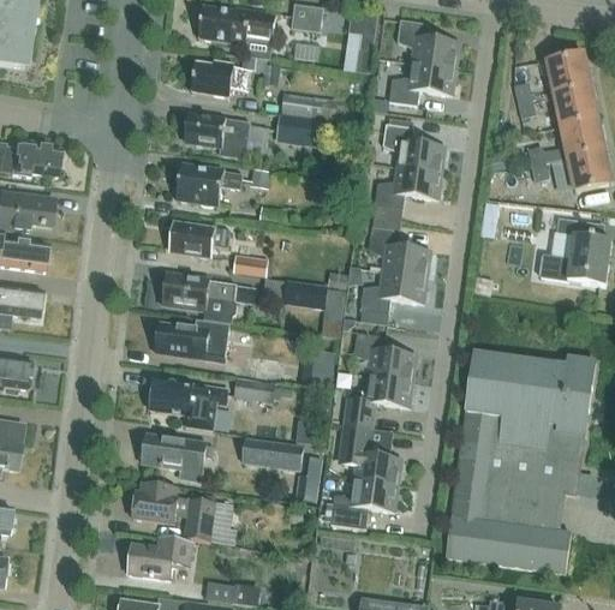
[(0,0),(0,66),(23,71),(31,0),(0,0)]
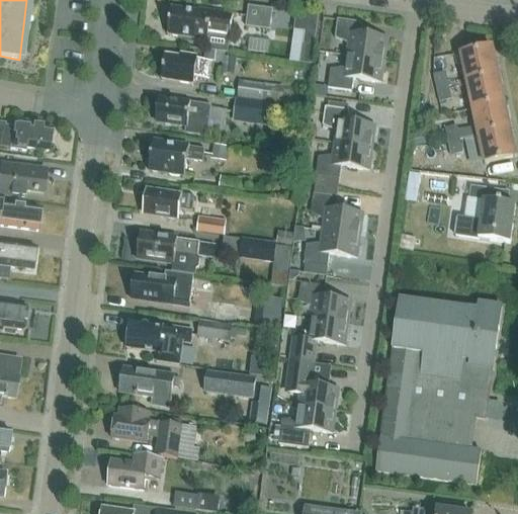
[(272,7),(248,3),(245,23),(269,27),(272,7)]
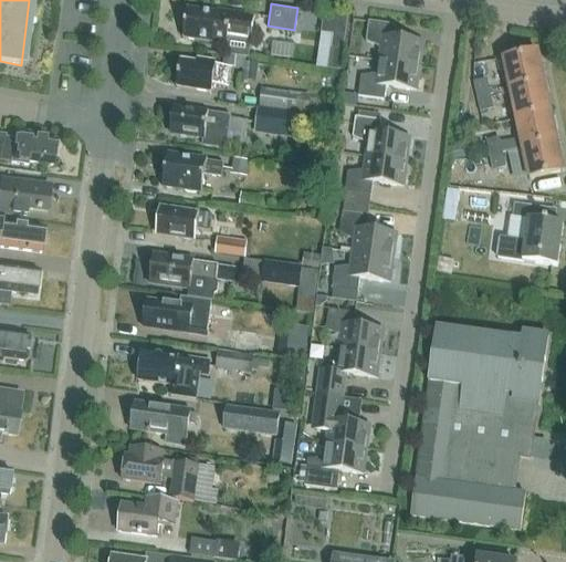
[(226,41),(224,51),(248,54),(253,12),(218,7),(217,10),(187,6),(184,34),(226,41)]
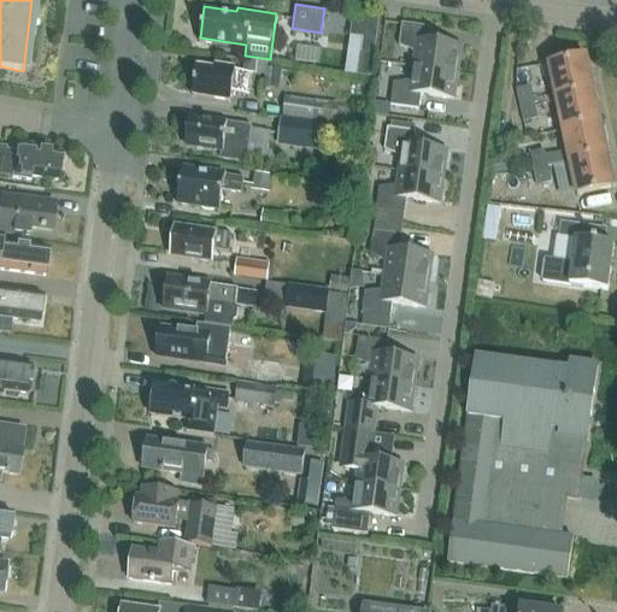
[(380,15),(352,11),(350,33),(363,35),(360,49),(374,51),(380,15)]
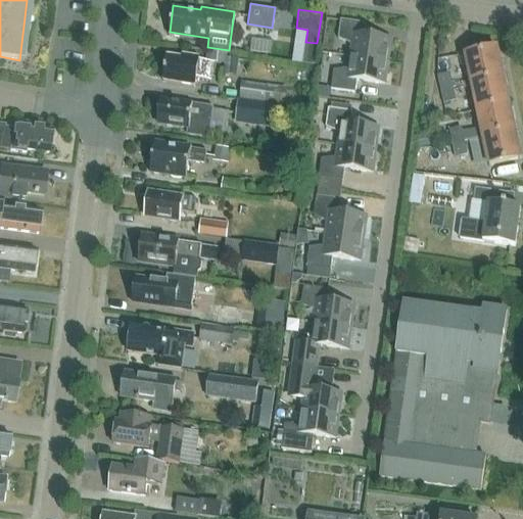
[(350,53),(361,54),(388,58),(392,36),(364,32),(366,19),(341,16),(338,36),(352,41),(350,53)]
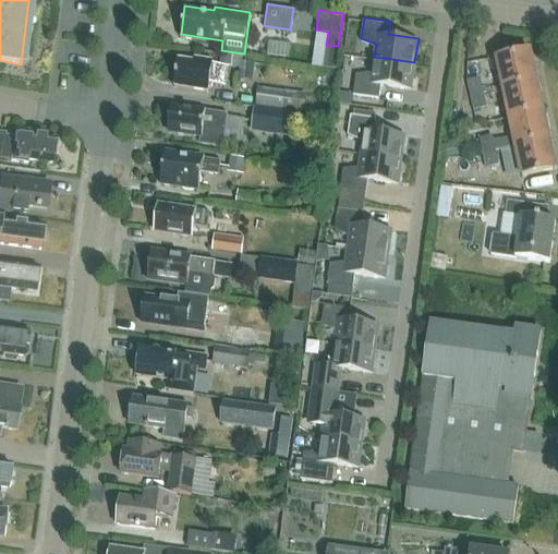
[(496,56),(502,85),(536,77),(530,48),(496,56)]
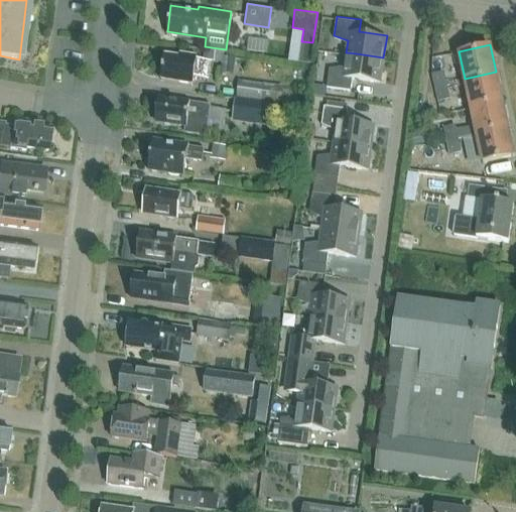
[(210,59),(203,58),(196,57),(197,53),(179,51),(179,54),(164,52),(161,78),(192,83),(195,75),(207,77),(210,59)]
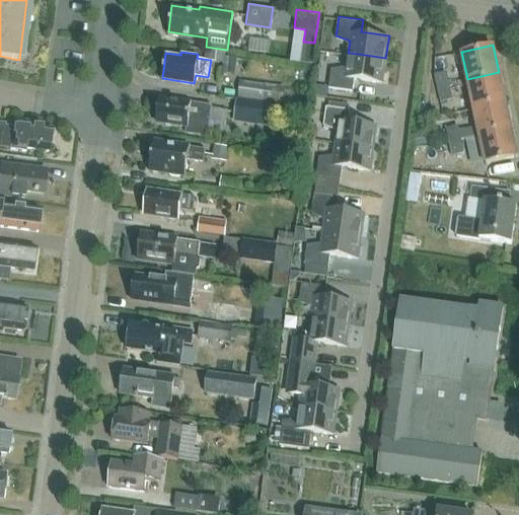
[(385,58),(358,54),(348,53),(346,65),(331,66),(328,85),(353,88),(355,76),(382,80),(385,58)]
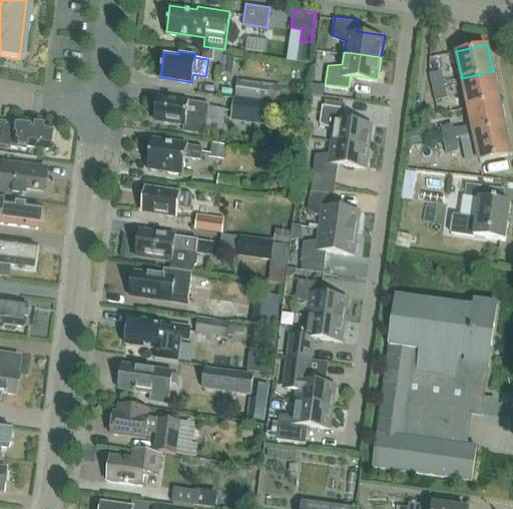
[(229,54),(221,53),(220,61),(220,65),(228,66),(229,54)]
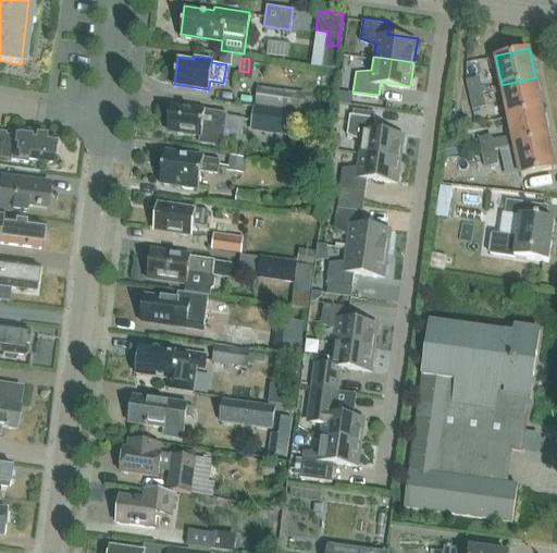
[(482,90),(479,76),(466,78),(469,94),(482,90)]
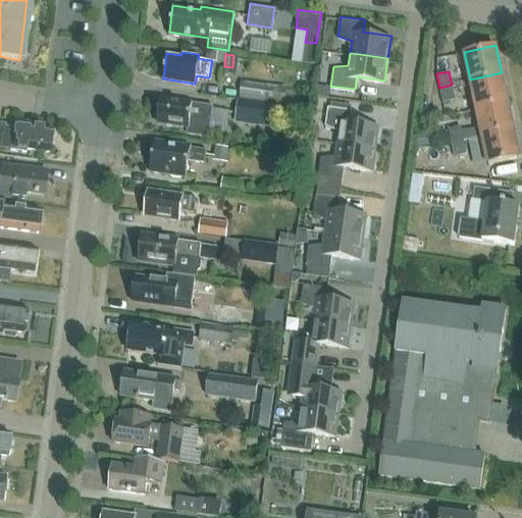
[(476,108),(508,100),(502,72),(470,80),(476,108)]
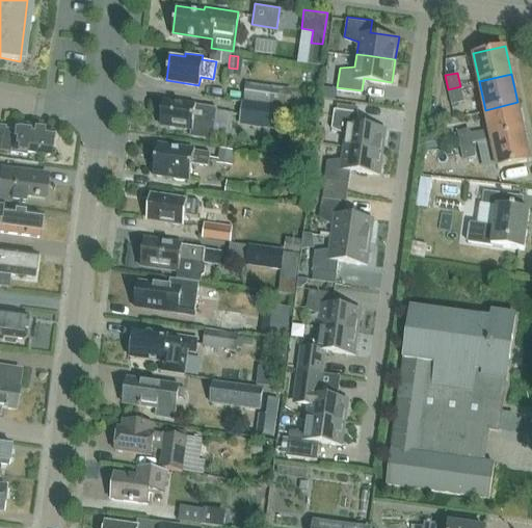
[(289,104),(291,85),(245,80),(243,97),(289,104)]
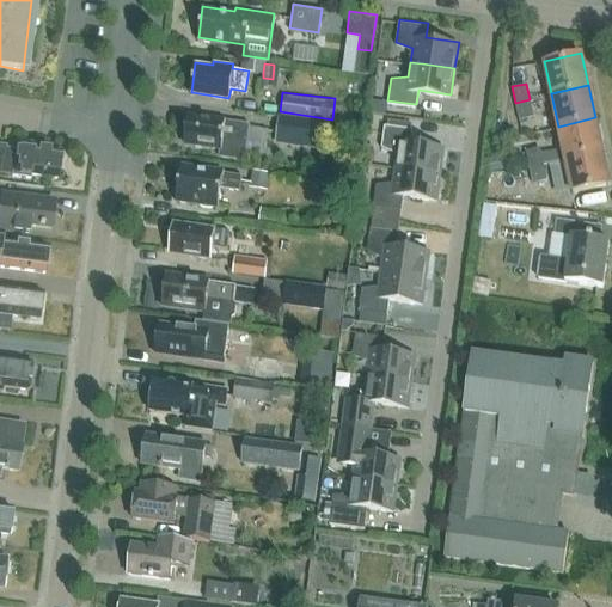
[(530,99),(515,103),(518,117),(533,115),(530,99)]
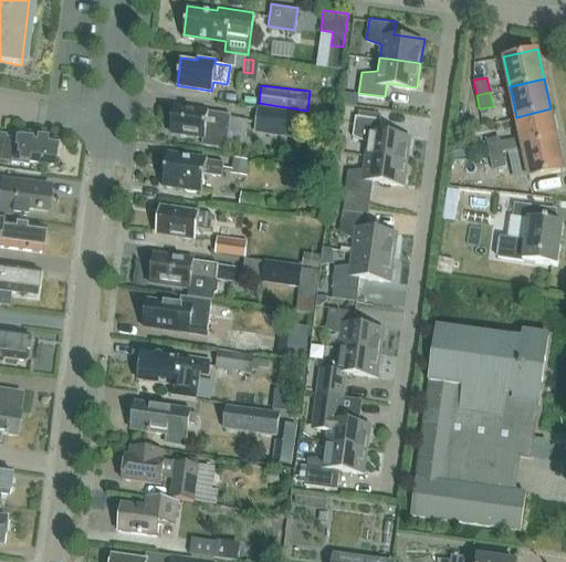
[(203,142),(224,145),(230,112),(189,106),(188,108),(174,106),(170,129),(187,132),(187,134),(205,136),(203,142)]
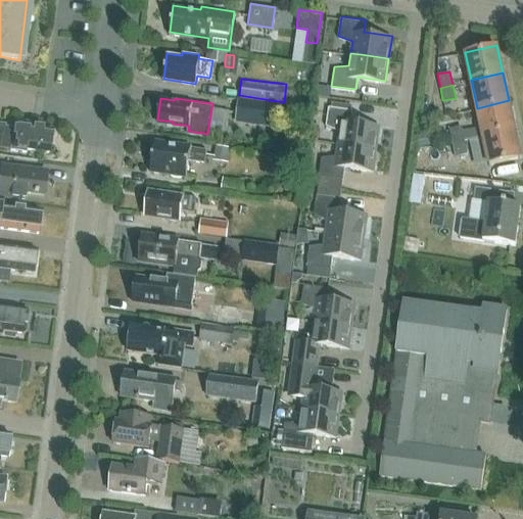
[(278,118),(280,103),(239,99),(237,115),(266,120),(266,115),(278,118)]
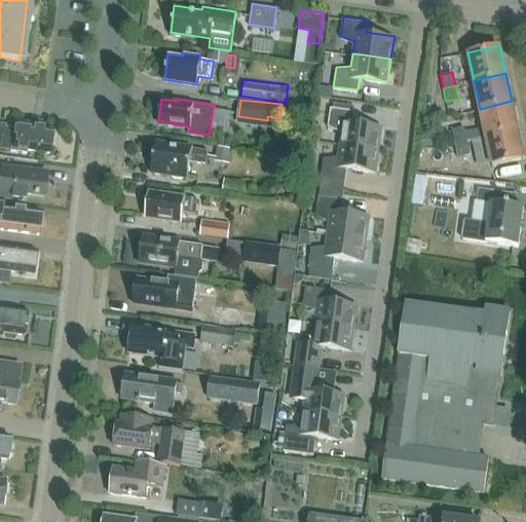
[(512,101),(480,109),(486,136),(518,128),(512,101)]
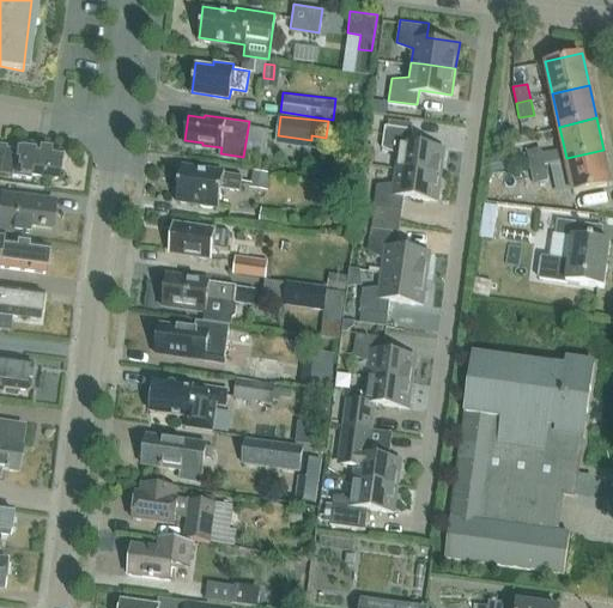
[(396,166),(407,168),(441,172),(444,146),(412,141),(413,127),(384,123),(382,145),(398,152),(396,166)]
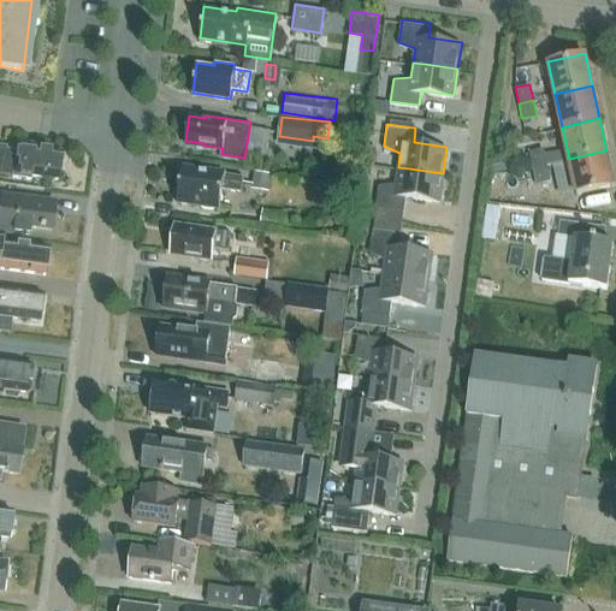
[(0,171),(29,176),(29,172),(55,176),(59,149),(34,146),(35,142),(16,140),(15,147),(6,146),(6,143),(0,142),(0,171)]
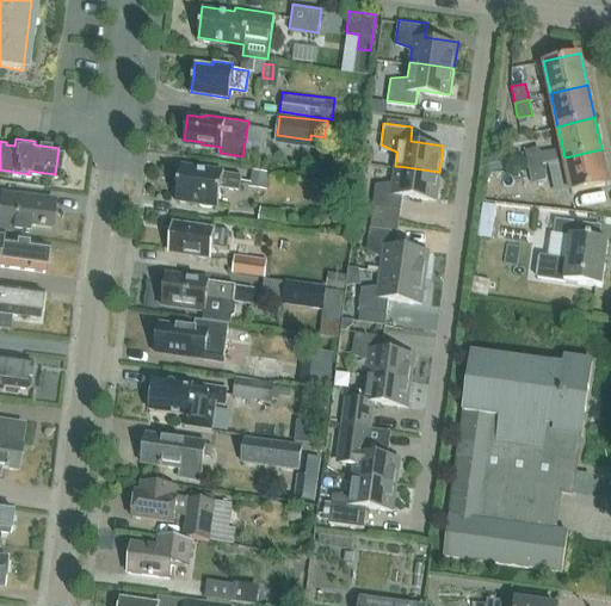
[(524,149),(528,166),(542,162),(538,146),(524,149)]
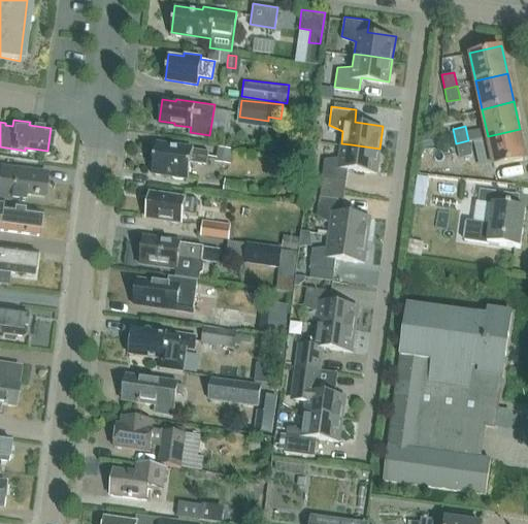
[(527,157),(520,129),(488,136),(495,164),(527,157)]
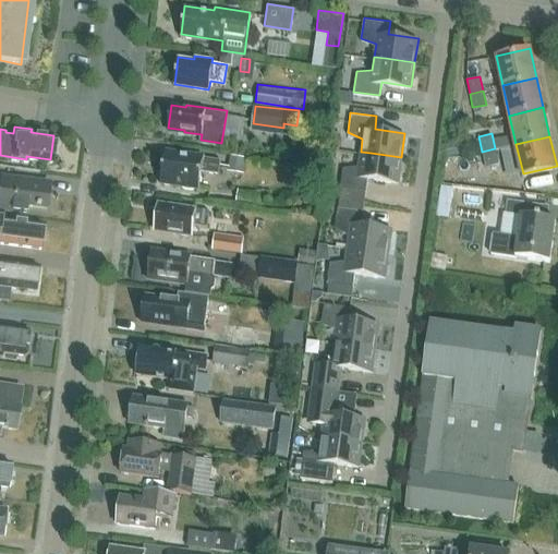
[(300,158),(308,159),(310,148),(301,148),(300,158)]
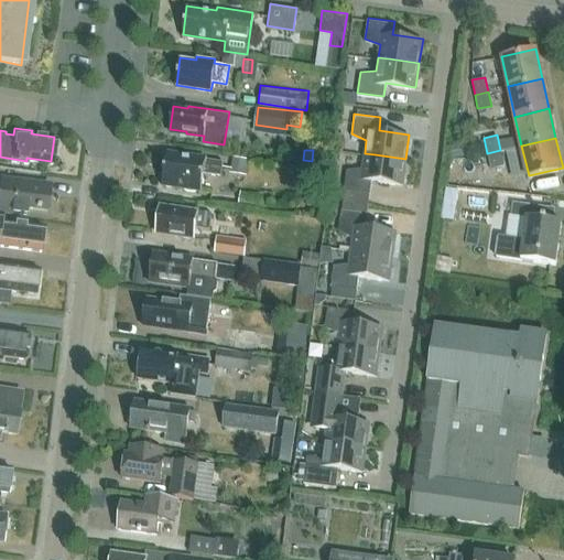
[(500,150),(487,153),(490,167),(503,164),(500,150)]
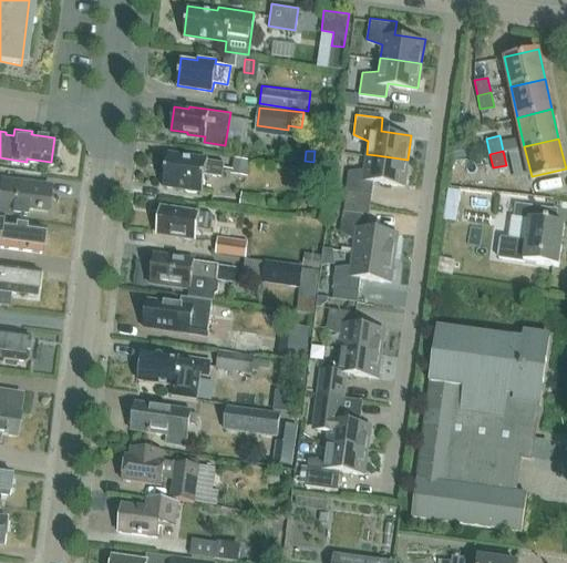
[(167,152),(163,184),(202,190),(205,172),(222,175),(224,161),(167,152)]
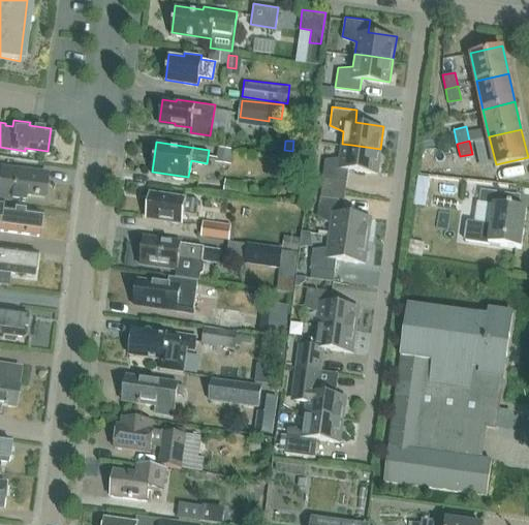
[(234,147),(217,144),(215,160),(230,162),(234,147)]
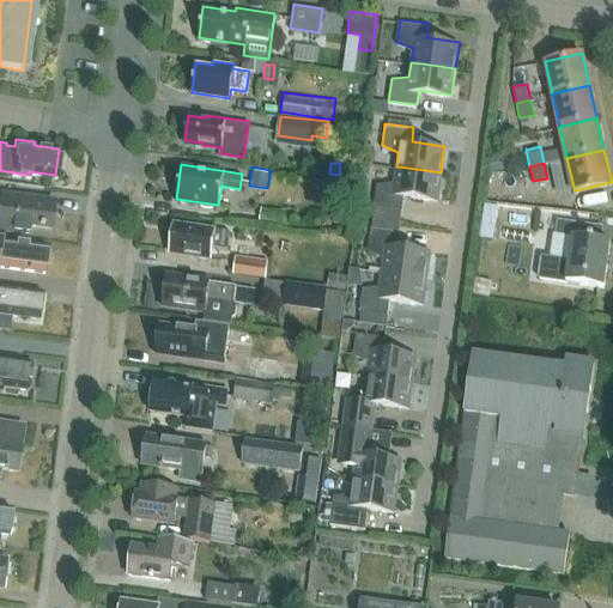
[(441,172),(407,168),(396,166),(394,180),(377,182),(374,205),(402,208),(404,194),(437,199),(441,172)]
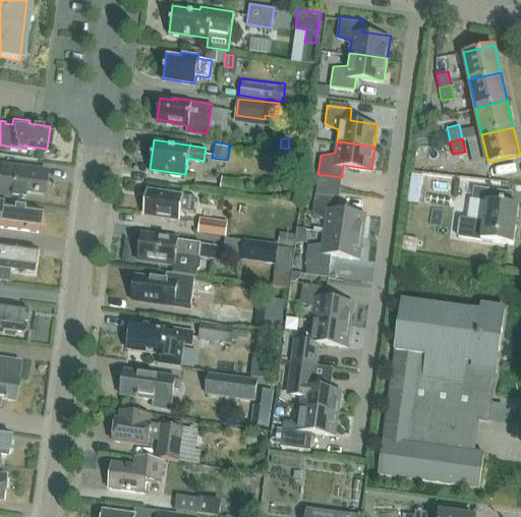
[(429,145),(419,145),(419,152),(411,151),(411,166),(419,166),(419,170),(428,170),(429,145)]
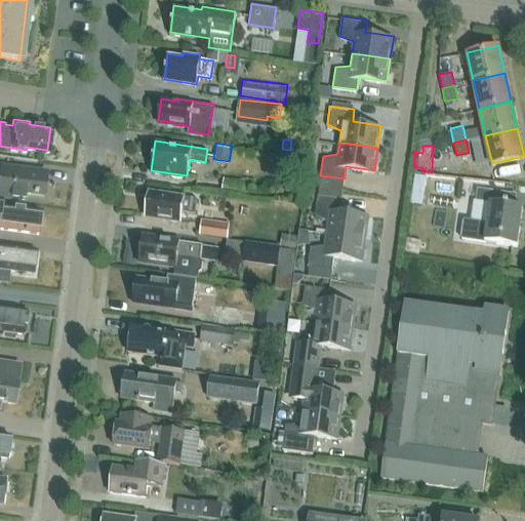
[(26,191),(42,194),(45,169),(0,163),(0,194),(25,198),(26,191)]
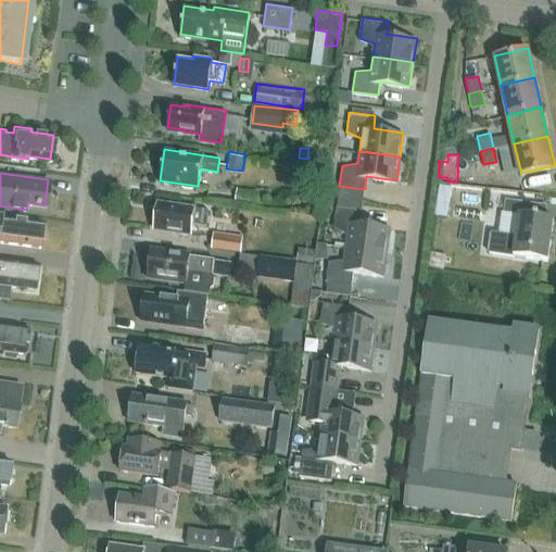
[(450,193),(452,184),(439,182),(437,191),(450,193)]
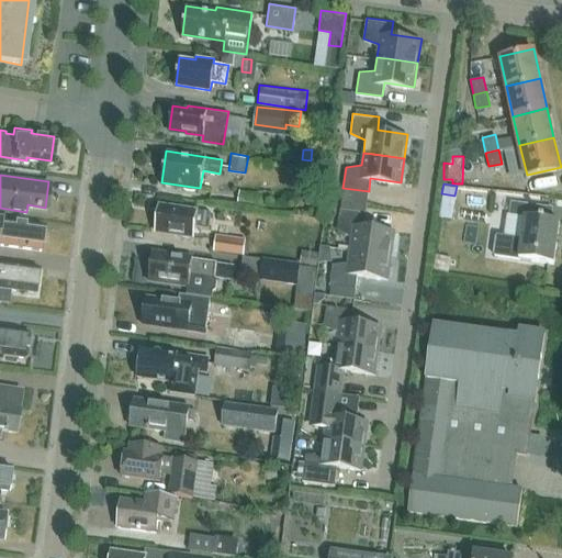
[(335,211),(337,199),(327,198),(326,210),(335,211)]
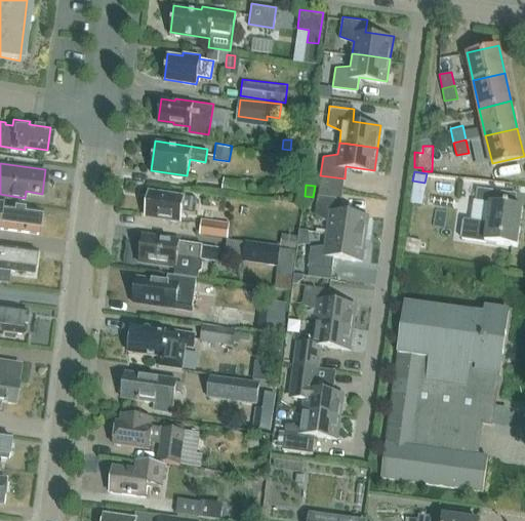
[(485,221),(463,217),(461,236),(516,244),(521,204),(507,202),(508,191),(477,186),(475,198),(488,200),(485,221)]
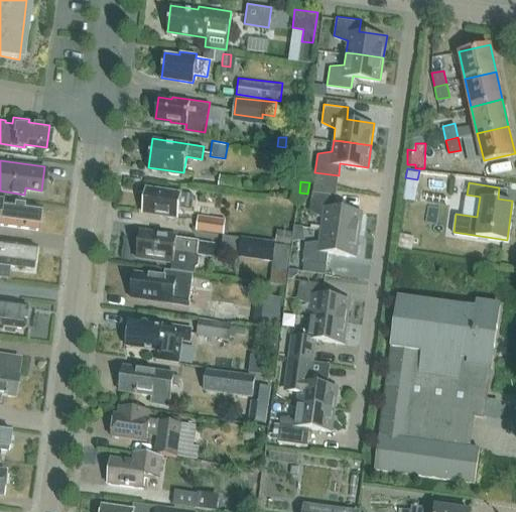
[(145,187),(142,210),(163,213),(163,215),(176,217),(178,206),(190,208),(192,193),(166,188),(166,190),(145,187)]
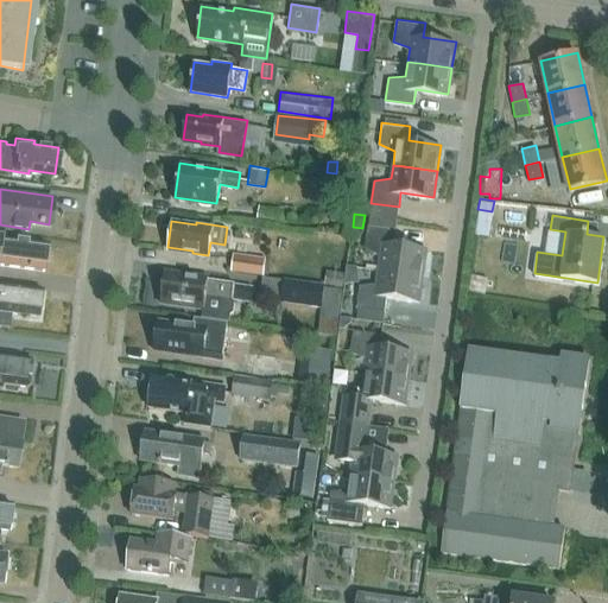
[(378,267),(390,270),(423,274),(426,247),(393,243),(396,229),(367,224),(365,247),(380,253),(378,267)]
